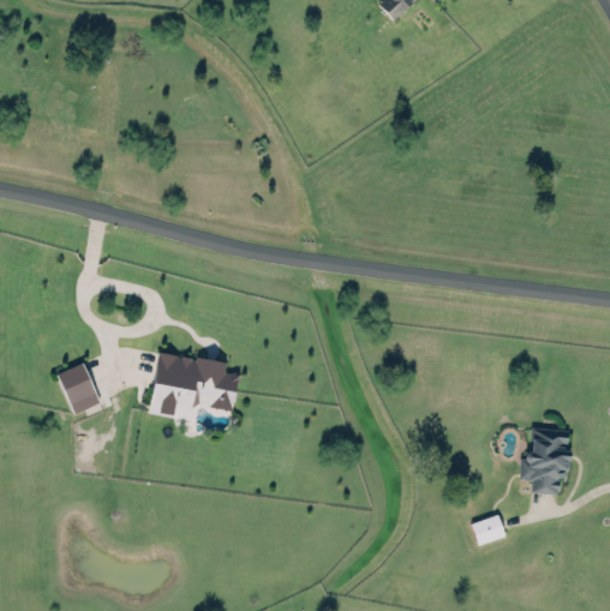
[(416,0),(396,18),(389,10),(383,3),(386,0),(416,0)]
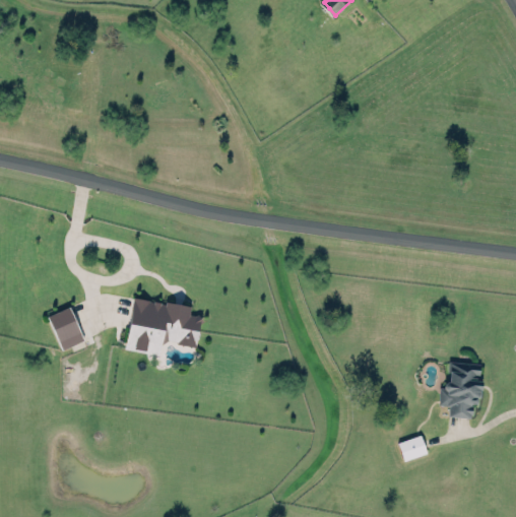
[(203,314),(198,346),(179,343),(179,340),(171,339),(162,345),(160,354),(126,348),(134,296),(166,301),(167,297),(195,302),(193,312),(203,314)]
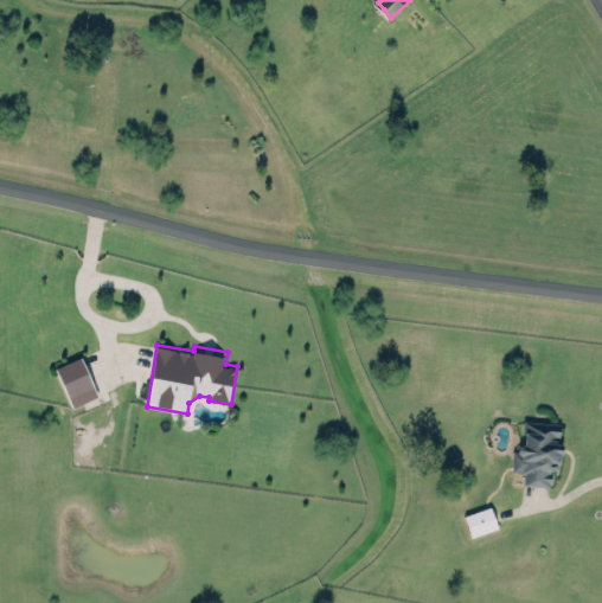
[(75,409),(100,398),(84,359),(58,370),(75,409)]
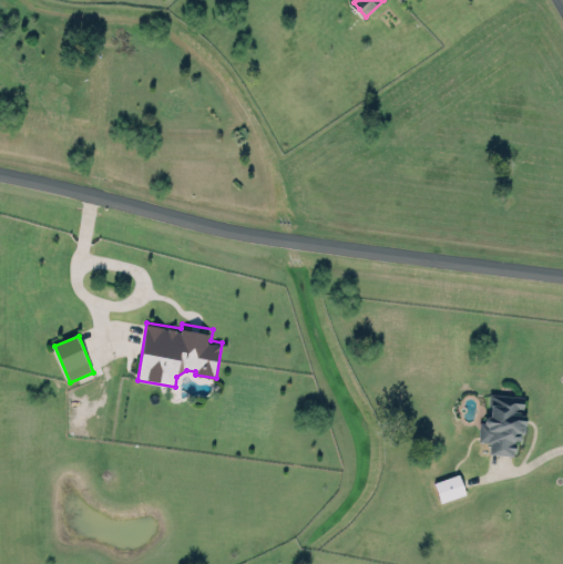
[(525,398),(492,396),(490,424),(482,424),(481,443),(492,443),(492,455),(518,457),(518,441),(525,442),(526,417),(524,416),(525,398)]
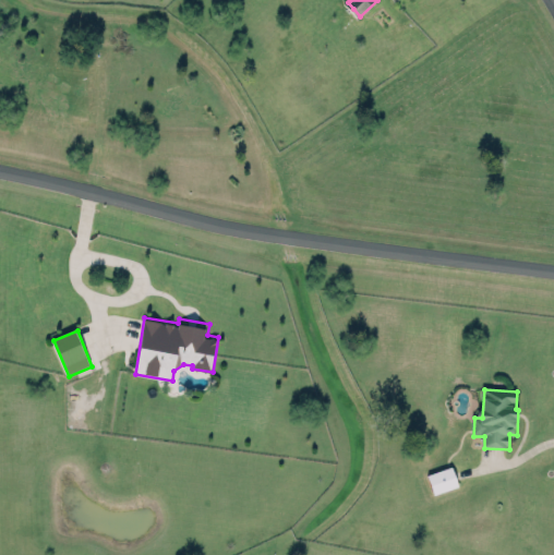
[(460,487),(454,468),(429,475),(435,495),(460,487)]
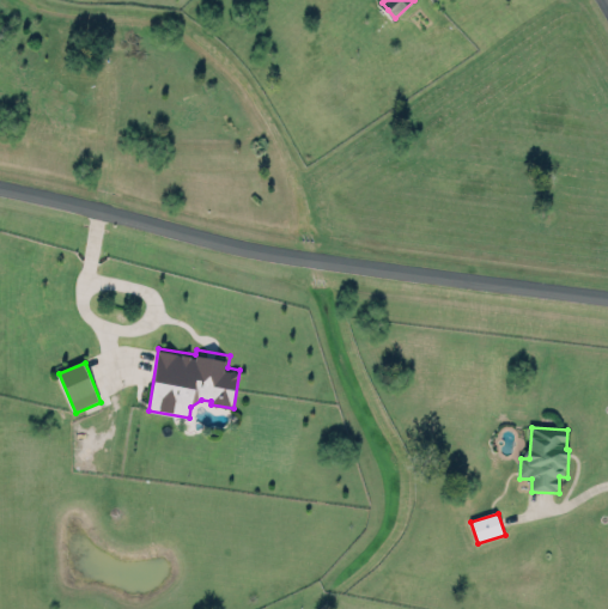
All buildings are outlined.
